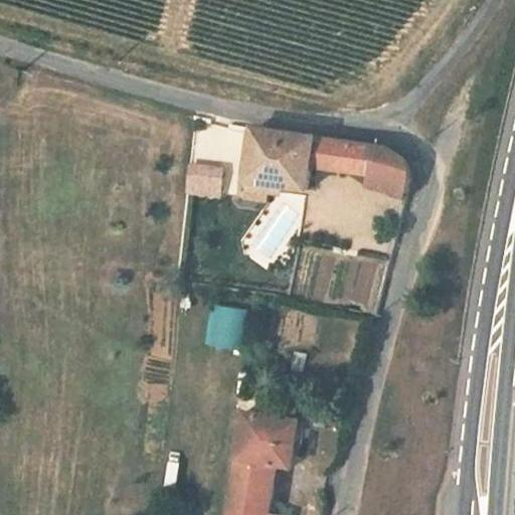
[(194,124),(192,160),(243,162),(244,126),(194,124)]
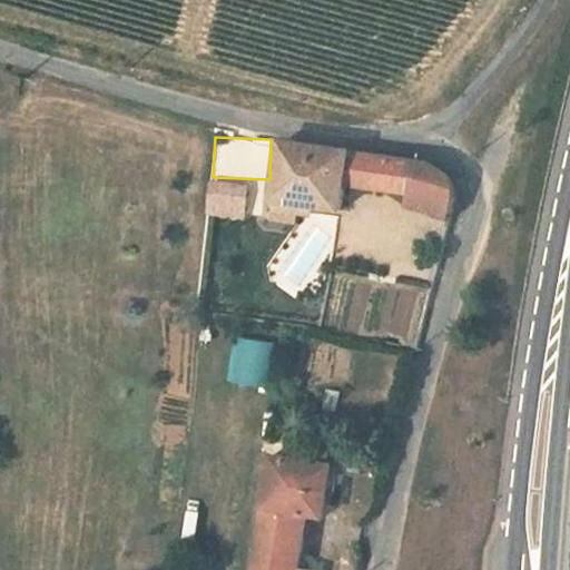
[(343,182),(300,172),(286,229),(282,229),(278,247),(307,254),(310,245),(323,248),(325,239),(353,245),(360,216),(419,225),(418,234),(464,252),(467,242),(469,228),(469,225),(469,219),(467,214),(463,208),(459,205),(453,202),(448,200),(343,182)]
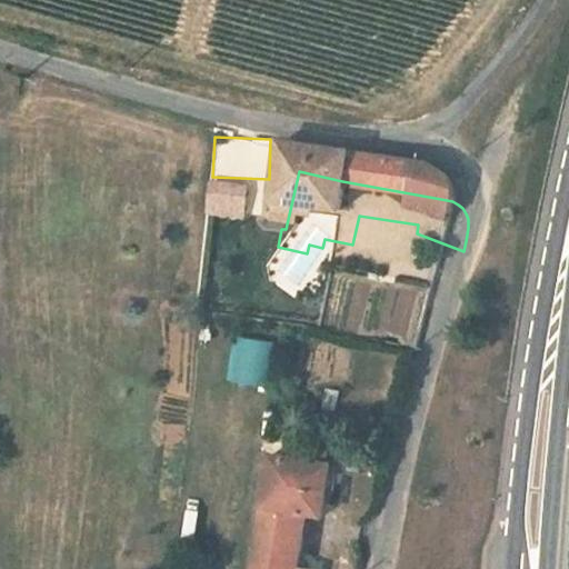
[(210,177),(205,212),(245,219),(250,182),(210,177)]
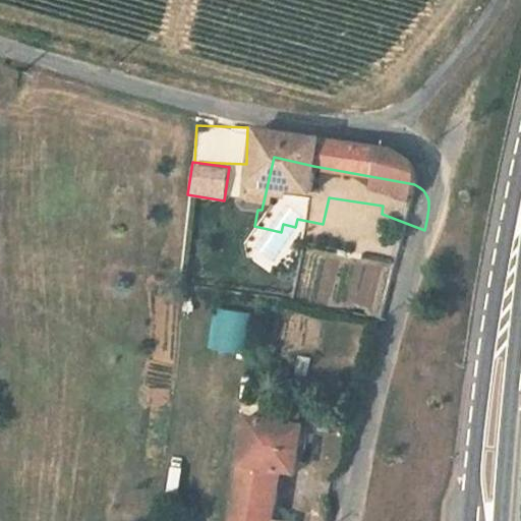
[(248,314),(214,308),(207,346),(241,352),(248,314)]
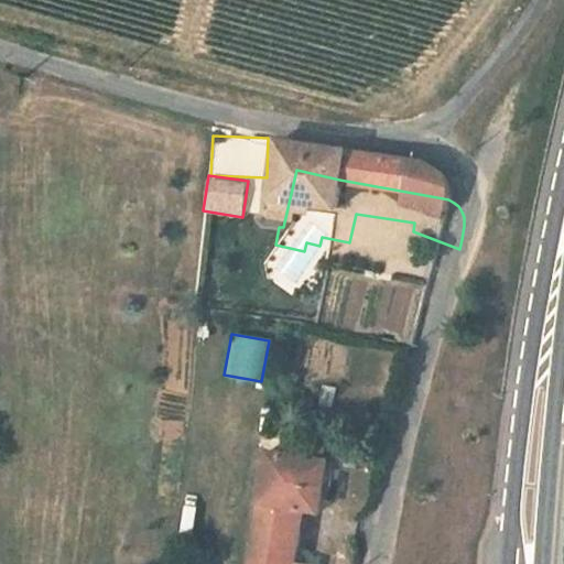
[(331,533),(340,480),(278,469),(261,563),(306,563),(314,531),(331,533)]
